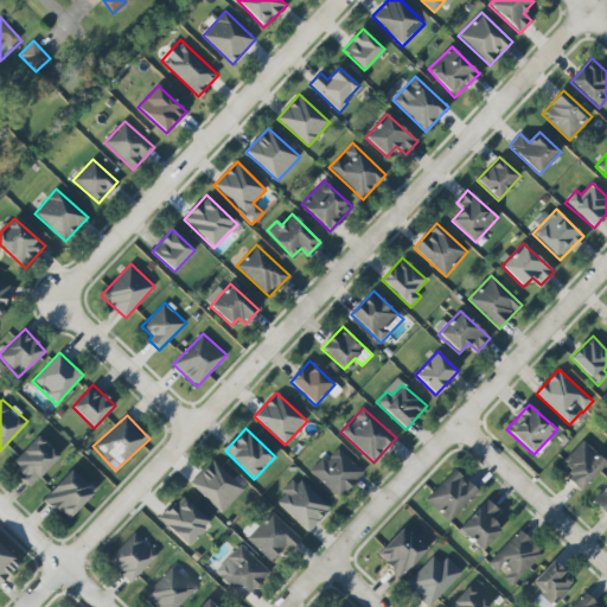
[(11,465),(32,485),(61,457),(38,435),(11,465)]
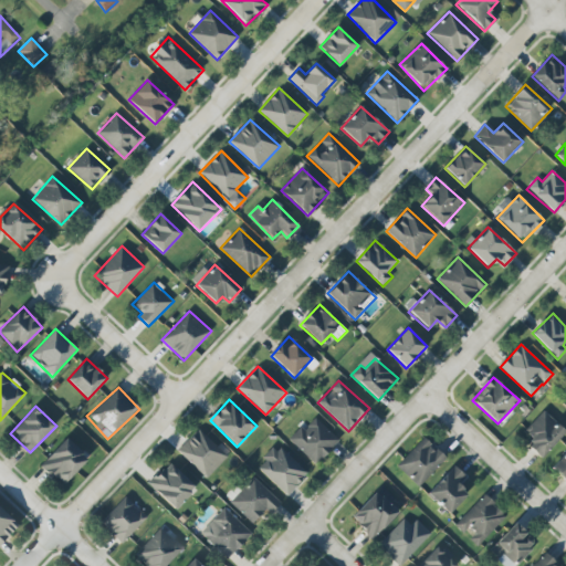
[(565,433),(544,411),(524,430),(531,438),(526,442),(540,458),(565,433)]
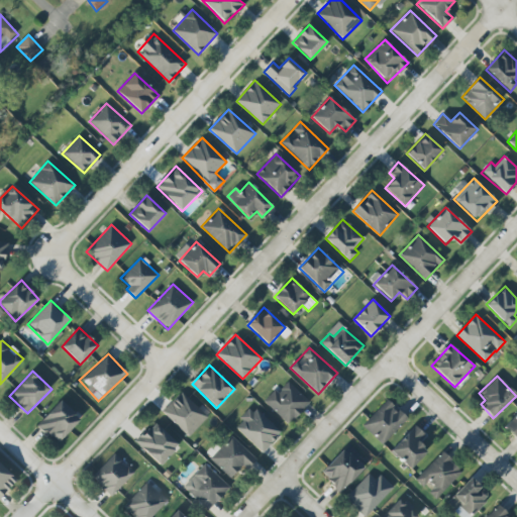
[(289,424),(310,402),(286,380),(266,403),(289,424)]
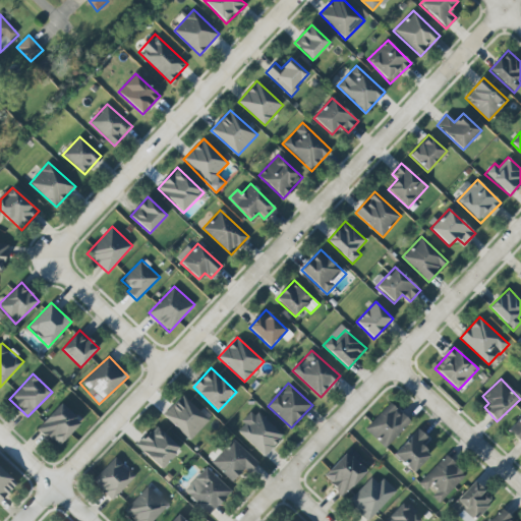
[(164,415),(190,441),(210,420),(183,395),(164,415)]
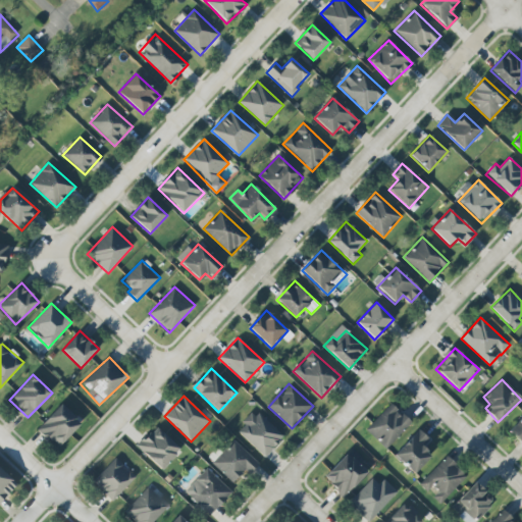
[(365,429),(385,450),(411,422),(390,403),(365,429)]
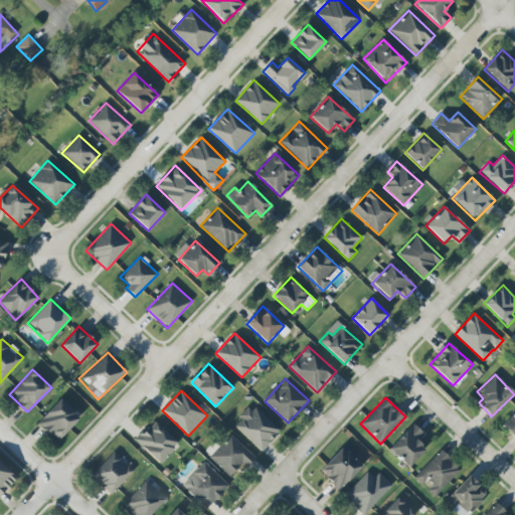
[(57,442),(80,417),(60,398),(37,422),(57,442)]
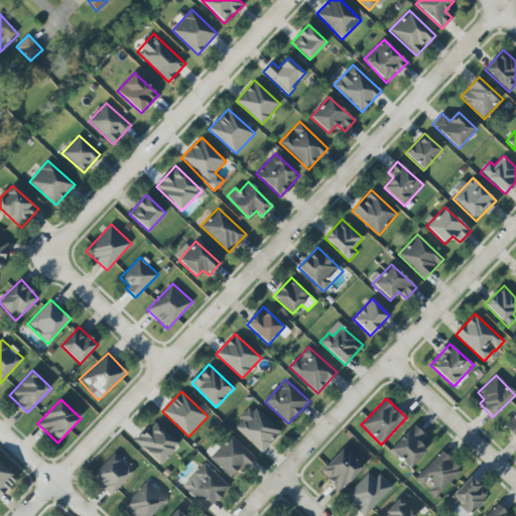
[(280,432),(252,406),(234,425),(261,452),(280,432)]
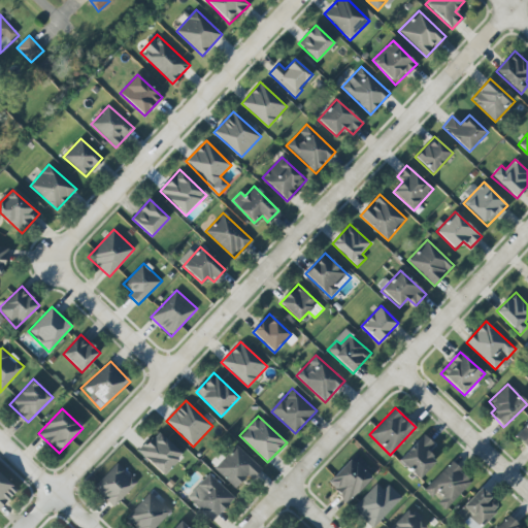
[(527,421),(515,436),(527,449),(527,421)]
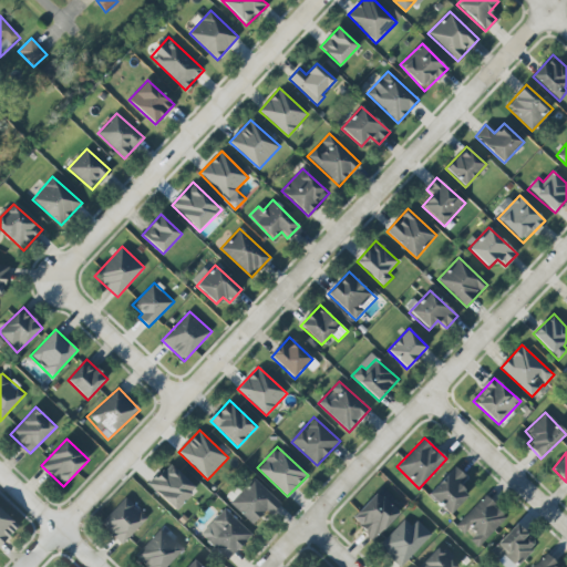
[(175,511),(196,488),(169,463),(148,485),(175,511)]
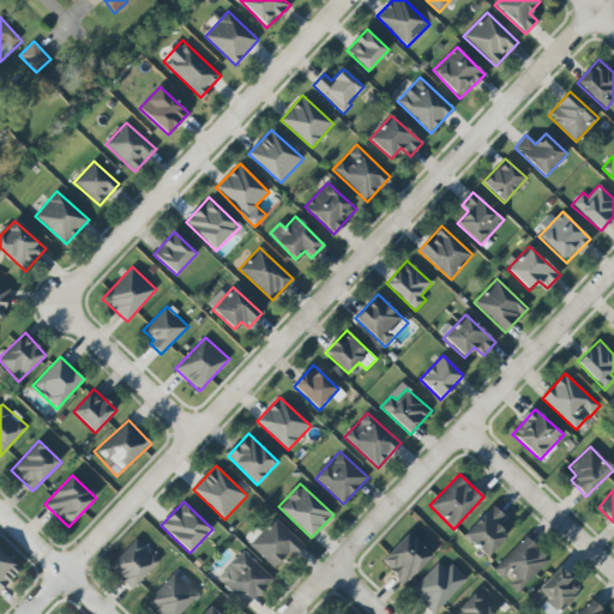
[(486,558),(509,536),(497,525),(505,517),(493,505),(463,535),(486,558)]
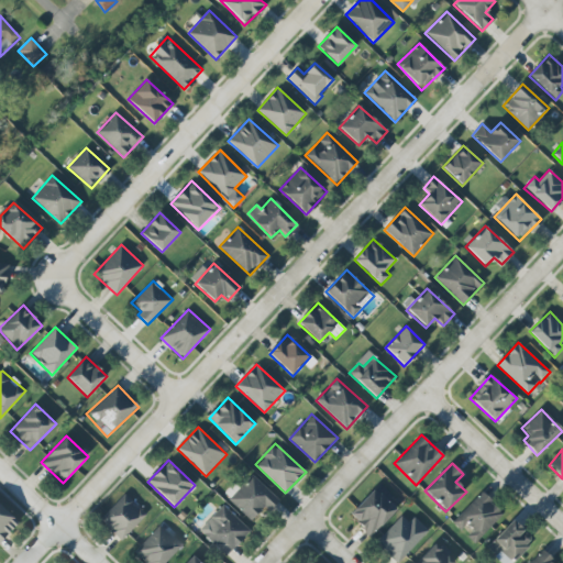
[(253,523),(277,498),(252,474),(228,499),(253,523)]
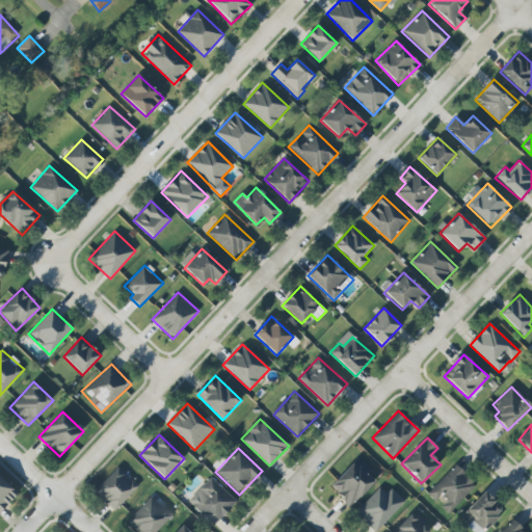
[(366,474),(371,469),(358,456),(329,487),(350,506),(374,481),(366,474)]
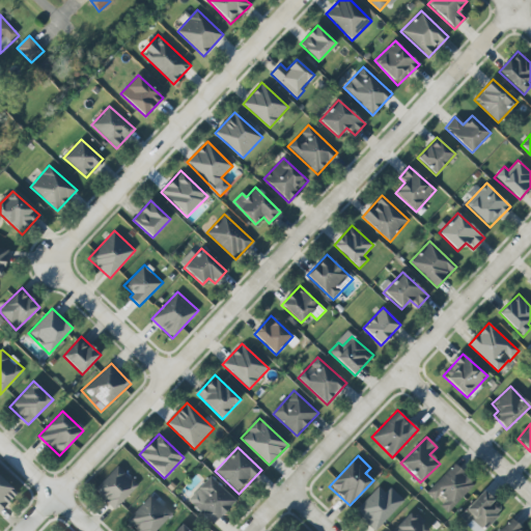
[(427,492),(441,505),(440,505),(448,512),(475,484),(454,464),(427,492)]
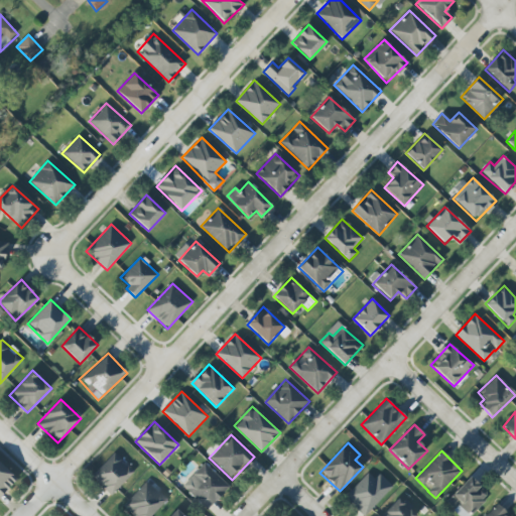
[(92,477),(112,496),(134,472),(114,453),(92,477)]
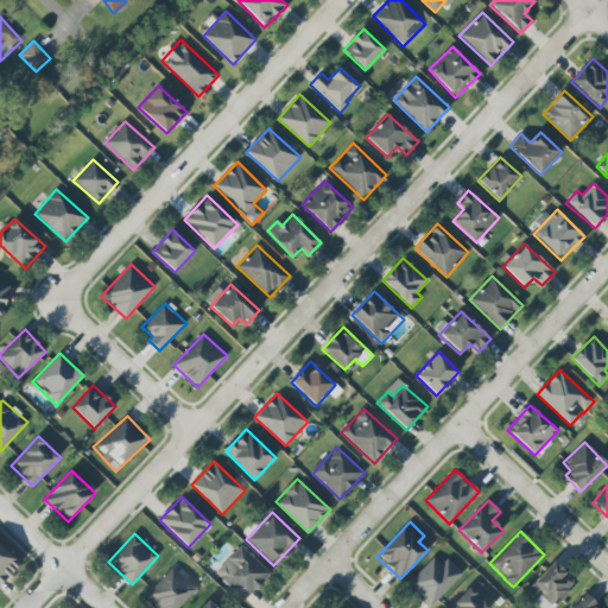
[(215,572),(246,600),(271,574),(240,545),(215,572)]
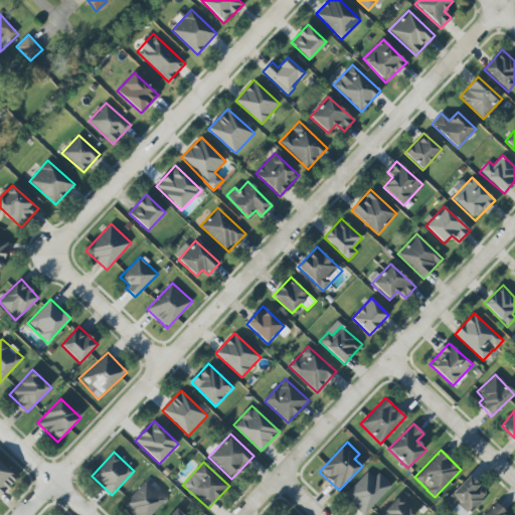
[(0,495),(16,478),(0,463),(0,495)]
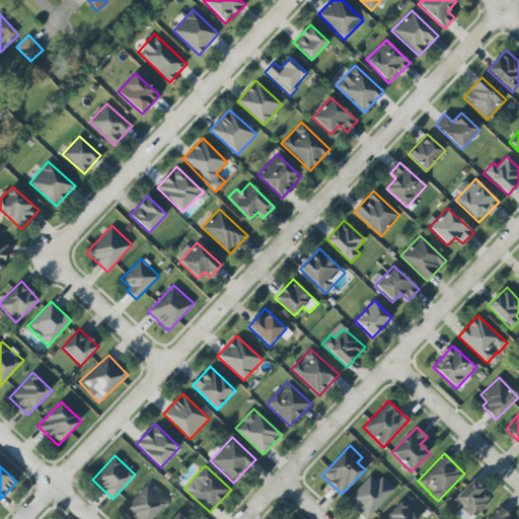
[(378,471),(348,500),(365,518),(396,491),(378,471)]
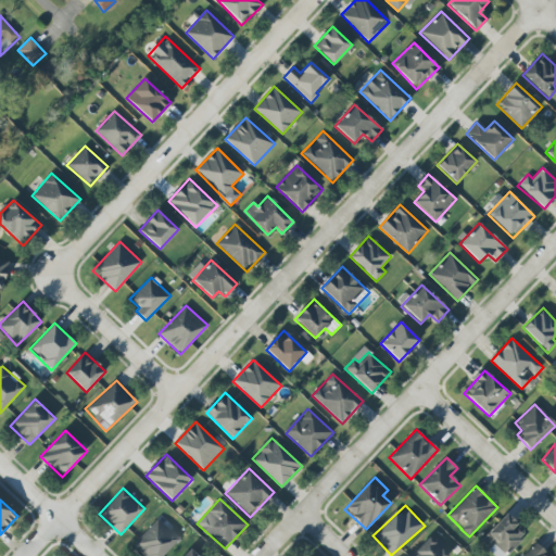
[(497,555),(506,555),(527,534),(505,514),(481,540),(497,555)]
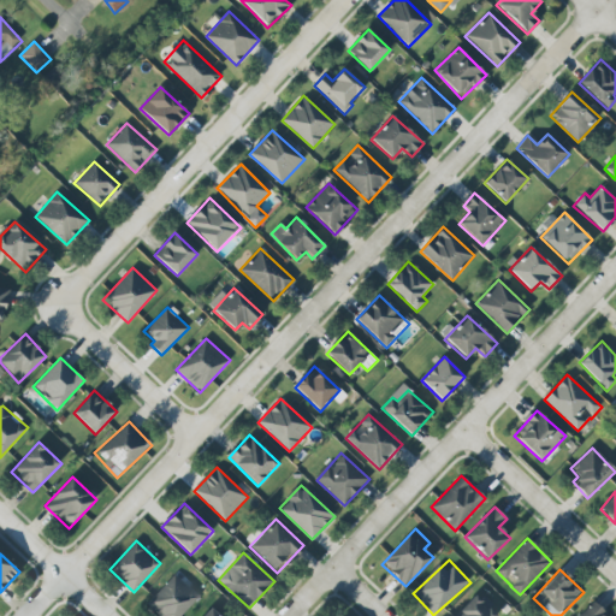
[(166,615),(182,615),(200,597),(175,574),(149,600),(166,615)]
